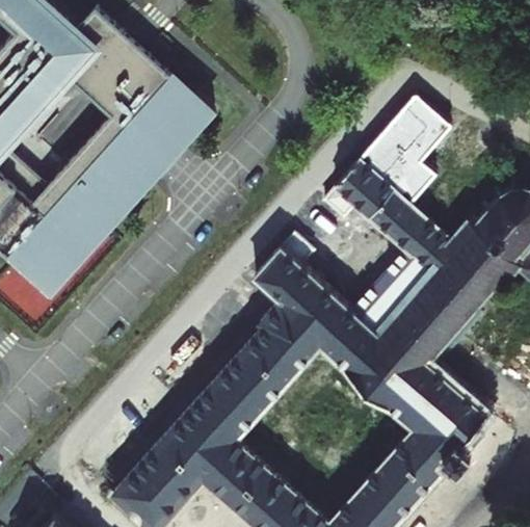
[(0,251),(44,289),(99,230),(95,227),(165,147),(204,105),(90,7),(71,29),(62,21),(58,21),(48,12),(48,7),(38,0),(0,0),(0,251)]
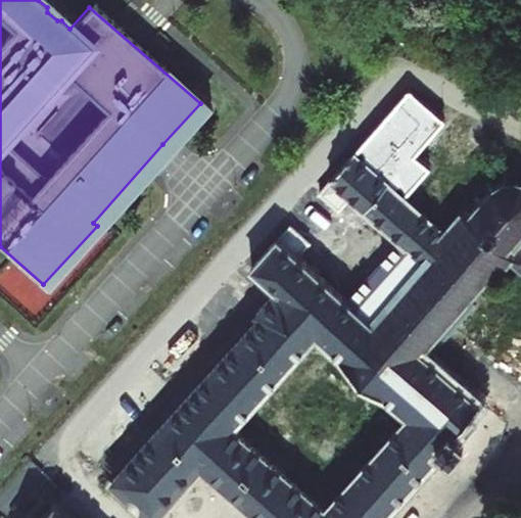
[(387,517),(443,455),(451,461),(465,445),(454,435),(479,407),(422,357),(380,320),(444,247),(436,241),(442,234),(405,200),(430,173),(415,160),(444,127),(408,94),(318,195),(333,209),(345,198),(397,246),(353,296),(295,246),(301,240),(288,229),(249,273),(275,296),(255,318),(258,320),(112,486),(147,517),(156,517),(199,469),(253,517),(387,517)]
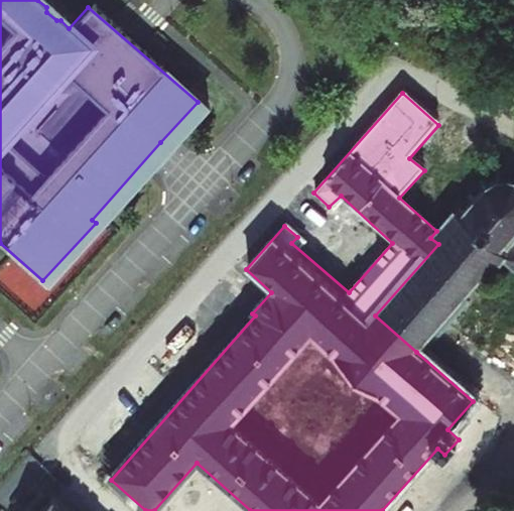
[(454,213),(436,231),(430,238),(438,244),(375,315),(416,352),(423,344),(463,299),(479,280),(484,284),(504,262),(513,270),(513,179),(513,181),(499,180),(498,174),(494,174),(496,181),(485,189),(458,165),(432,195),(454,213)]
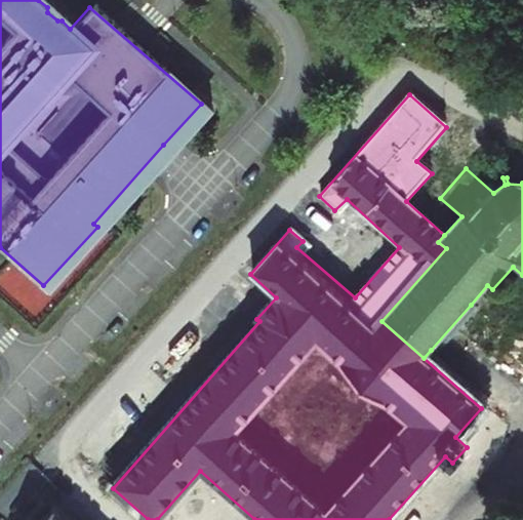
[(478,312),(471,305),(431,350),(439,357),(478,312)]
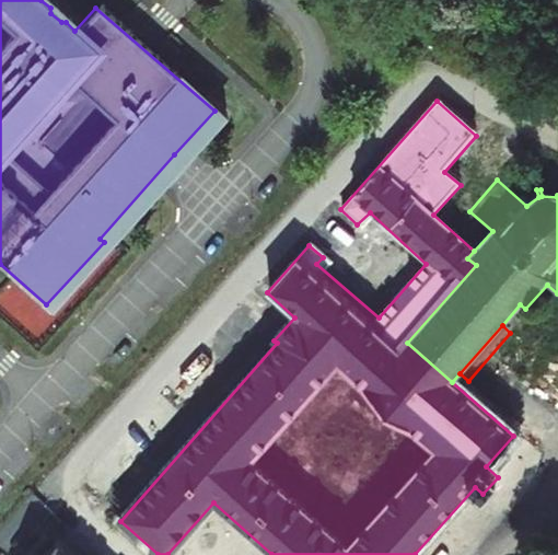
[(69,554),(58,544),(49,554),(69,554)]
